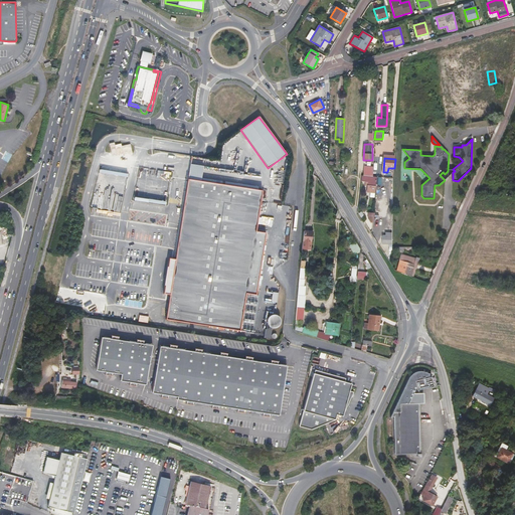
[(369,176),(370,176),(371,168),(363,168),(362,175),(369,176)]
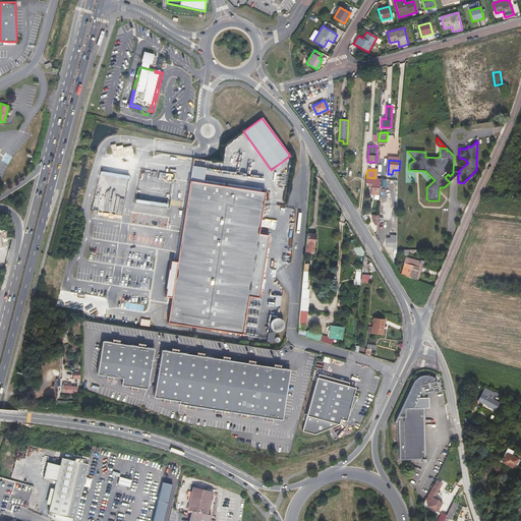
[(456,171),(453,171),(453,173),(450,176),(448,174),(445,177),(450,182),(455,176),(457,175),(458,175),(458,174),(460,173),(458,171),(456,171)]
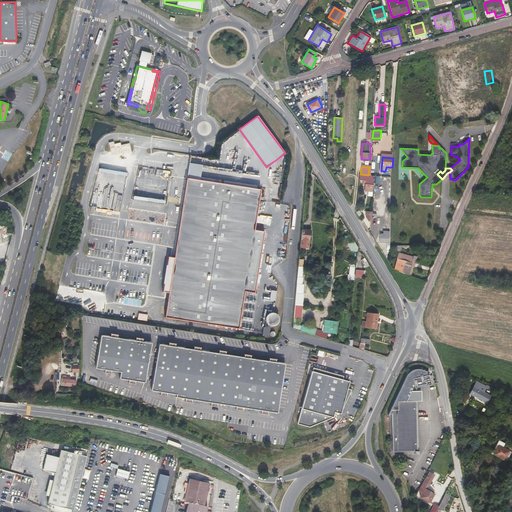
[(360,174),(359,180),(363,180),(363,184),(365,185),(365,191),(373,192),(375,176),(367,175),(360,174)]
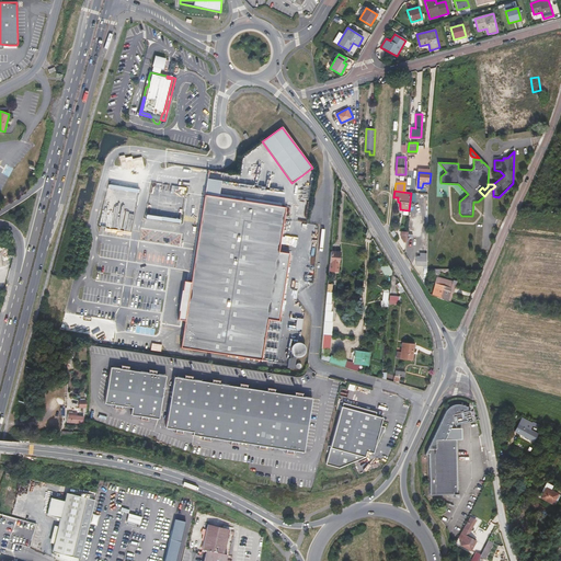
[(286,208),(206,194),(191,282),(190,281),(184,281),(181,300),(180,318),(186,319),(186,321),(183,339),(183,342),(182,347),(262,362),(268,320),(278,322),(283,296),(289,254),(278,253),(284,220),(286,208)]
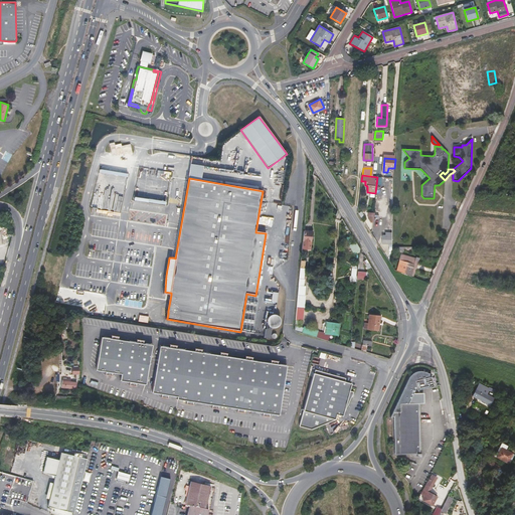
[(313,231),(303,230),(302,247),(302,248),(311,249),(313,231)]
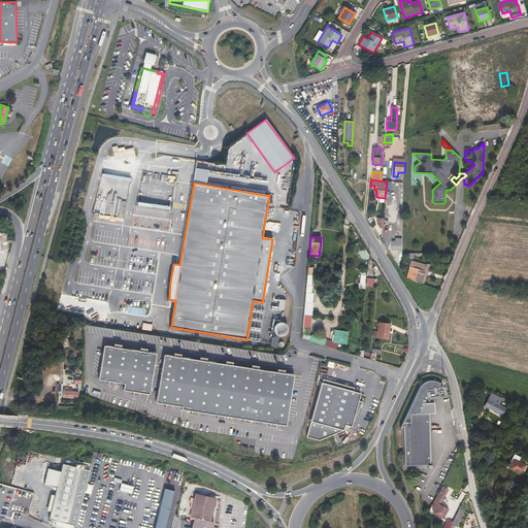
[(396,237),(395,240),(392,240),(392,250),(401,251),(402,238),(396,237)]
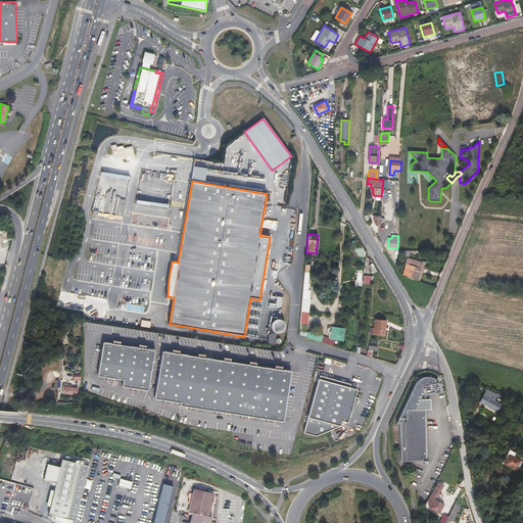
[(418,280),(419,280),(421,272),(419,271),(420,268),(419,267),(421,262),(411,258),(409,264),(406,263),(402,274),(418,280)]
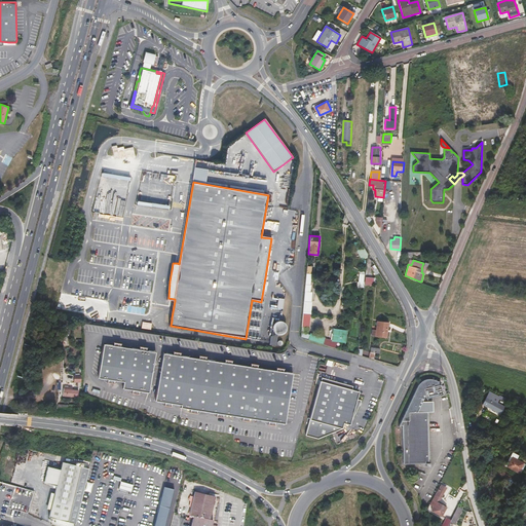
[(365,277),(365,285),(373,286),(374,277),(365,277)]
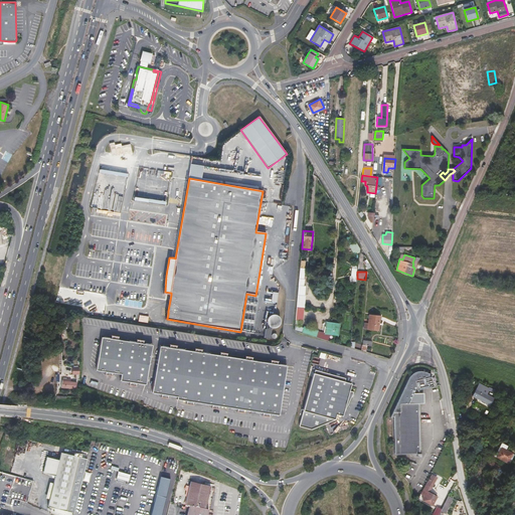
[(138,322),(145,323),(148,323),(149,317),(139,315),(138,322)]
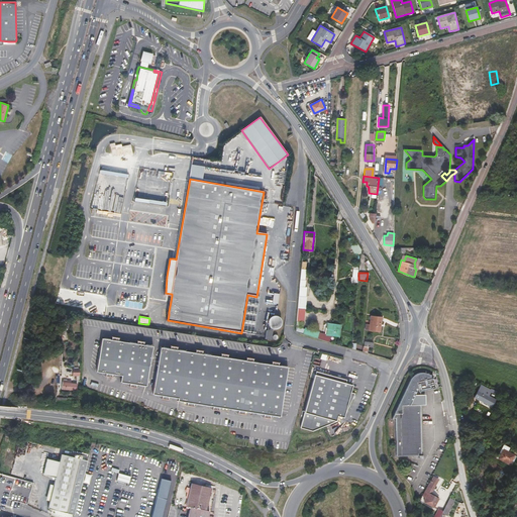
[(268,331),(267,330),(266,336),(266,339),(272,340),(274,340),(276,340),(277,340),(278,339),(278,338),(278,336),(277,335),(276,335),(275,335),(274,336),(273,336),(273,329),(276,330),(278,329),(281,327),(282,324),(282,322),(281,319),(279,317),(276,316),(273,316),(271,318),(269,320),(268,323),(269,326),(268,331)]
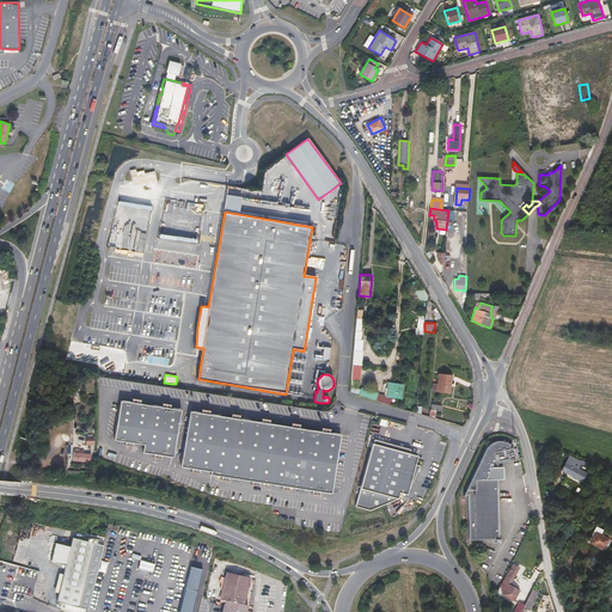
[(450,393),(451,386),(450,386),(451,375),(439,374),(438,385),(433,384),(432,391),(450,393)]
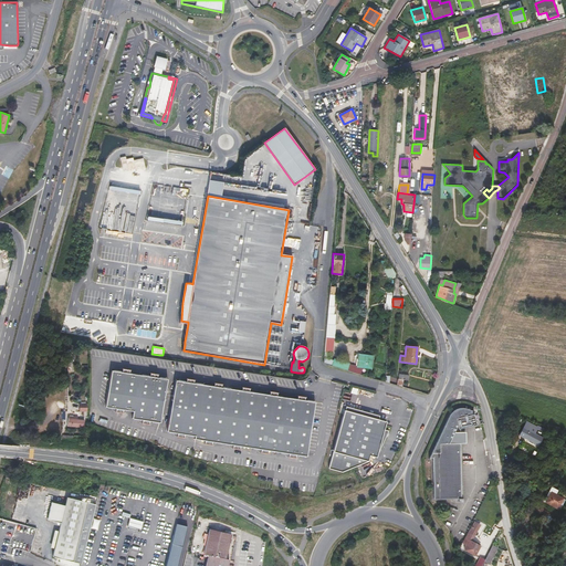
[(367,355),(359,354),(357,367),(366,368),(367,355)]
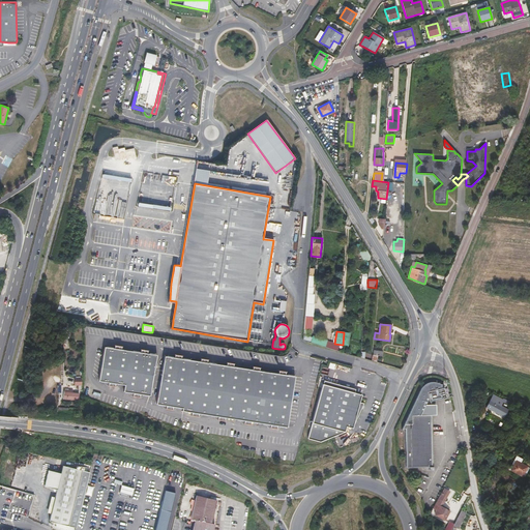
[(114,349),(105,347),(99,381),(109,382),(109,384),(116,385),(116,383),(125,385),(124,391),(134,393),(134,394),(141,395),(141,394),(150,395),(157,355),(147,353),(147,352),(140,351),(140,352),(121,350),(121,348),(114,347),(114,349)]
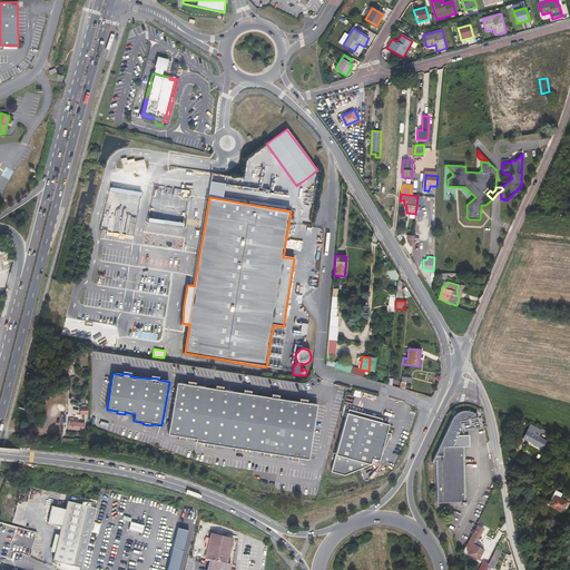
[(401,382),(400,386),(405,387),(406,382),(411,383),(412,379),(402,376),(401,382)]
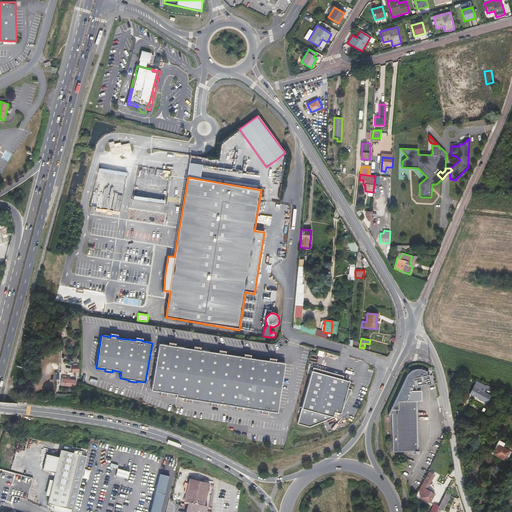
[(277,413),(285,364),(275,362),(276,361),(269,360),(269,361),(250,358),(250,357),(244,356),(244,357),(225,354),(225,353),(219,352),(218,353),(200,351),(200,349),(194,348),(193,349),(175,347),(175,345),(168,344),(168,346),(159,344),(152,390),(161,392),(161,393),(167,394),(168,393),(177,395),(176,397),(186,399),(186,400),(192,401),(192,400),(211,402),(211,404),(217,405),(217,403),(236,406),(236,408),(242,409),(243,407),(261,410),(261,413),(267,414),(268,411),(277,413)]
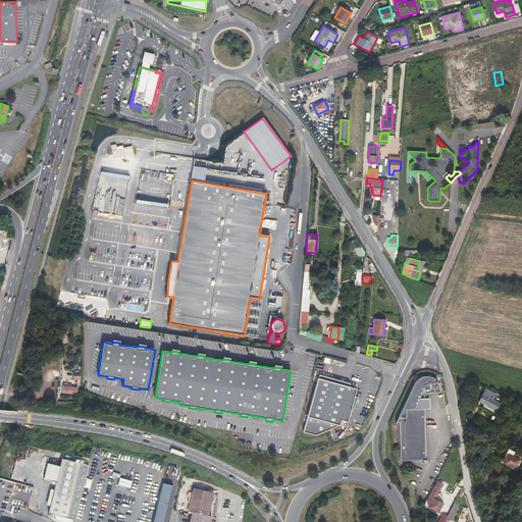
[(319,375),(318,379),(350,387),(351,383),(319,375)]
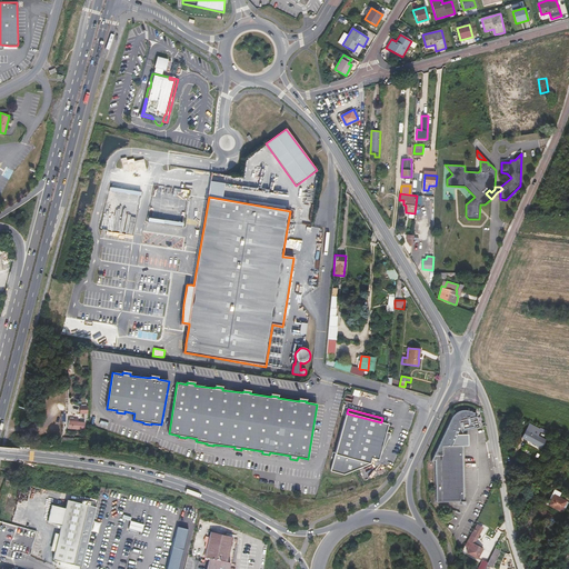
[(463,468),(462,446),(462,445),(465,445),(465,436),(462,436),(462,435),(462,430),(462,428),(476,425),(473,417),(473,413),(470,411),(466,410),(460,411),(456,413),(453,416),(451,418),(432,460),(436,460),(436,501),(460,501),(460,498),(460,468),(463,468)]
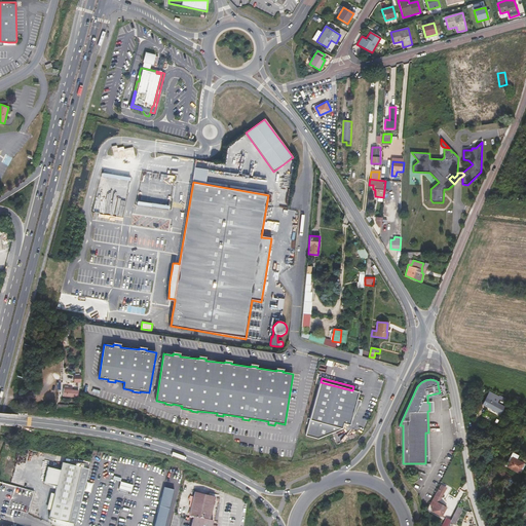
[(321,382),(321,381),(306,436),(318,439),(342,429),(344,424),(350,426),(350,423),(358,400),(359,391),(352,390),(321,382)]
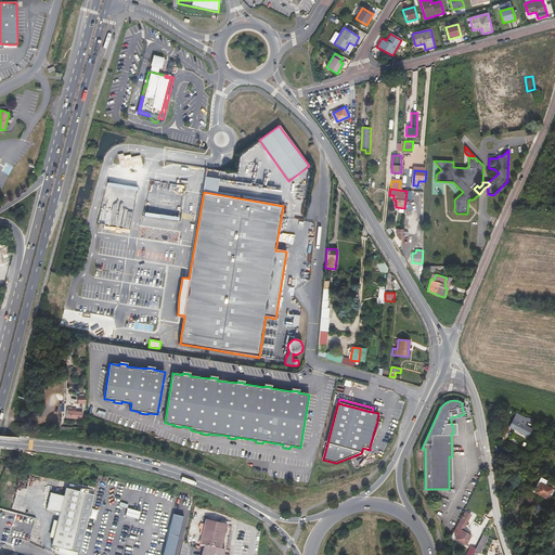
[(527,421),(538,426),(543,428),(545,424),(517,413),(514,412),(507,425),(511,427),(512,425),(517,428),(516,429),(525,435),(524,435),(528,437),(533,429),(526,425),(527,421)]
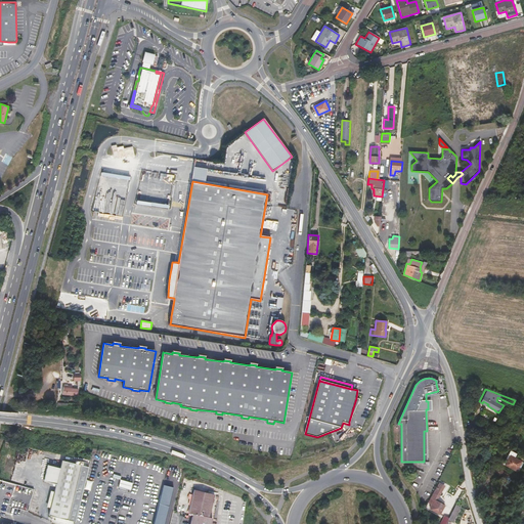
[(360,399),(356,398),(349,422),(360,399)]
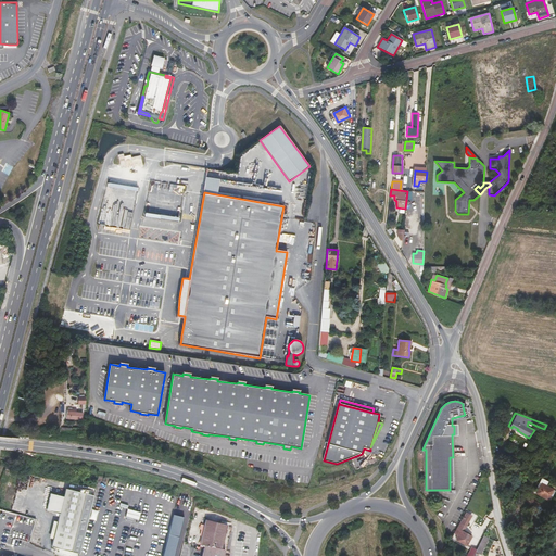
[(550,482),(542,479),(536,489),(539,490),(536,493),(548,500),(553,490),(546,487),(550,482)]
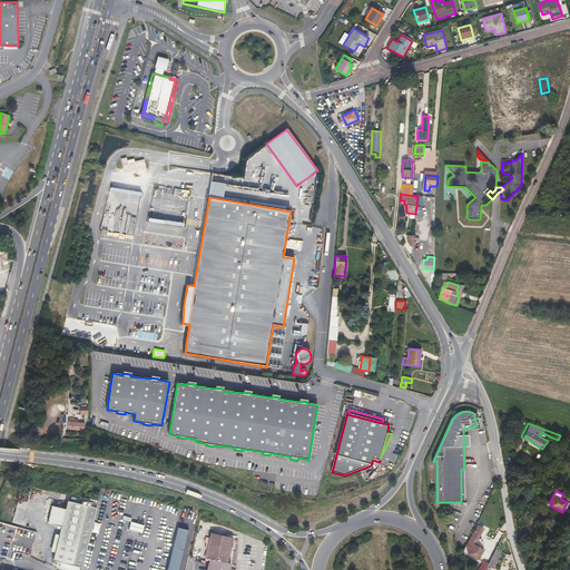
[(52,505),(48,523),(61,527),(52,560),(55,561),(58,561),(82,567),(97,508),(68,501),(66,509),(52,505)]
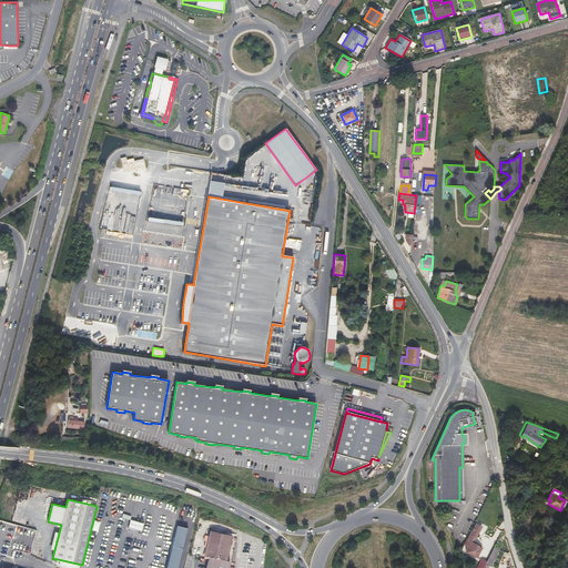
[(129,527),(142,530),(144,523),(131,519),(129,527)]
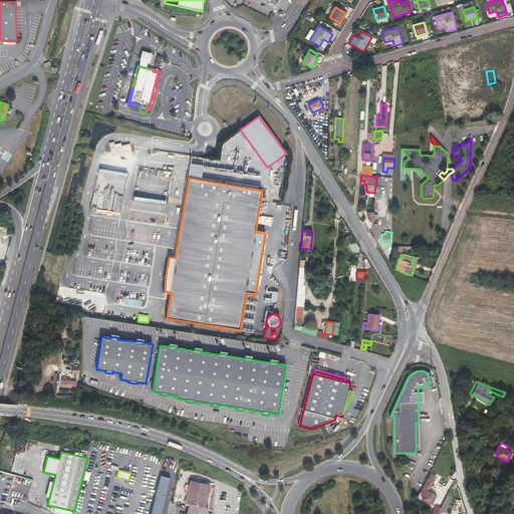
[(436,476),(430,473),(424,483),(425,484),(420,493),(423,495),(421,499),(431,505),(436,496),(428,491),(436,476)]
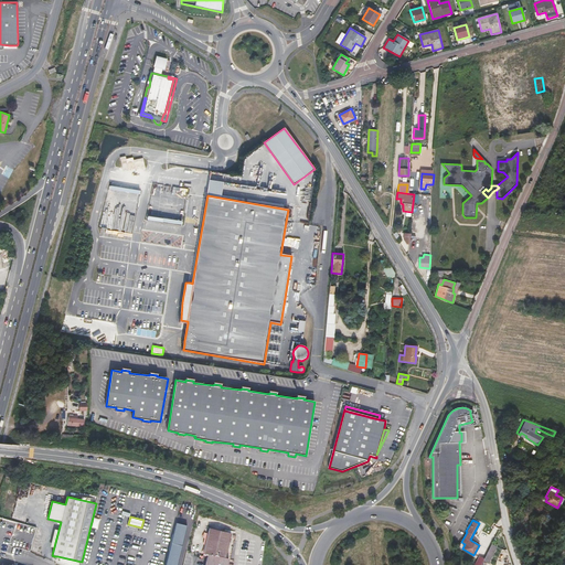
[(479,535),(484,524),(481,522),(476,534),(479,535)]
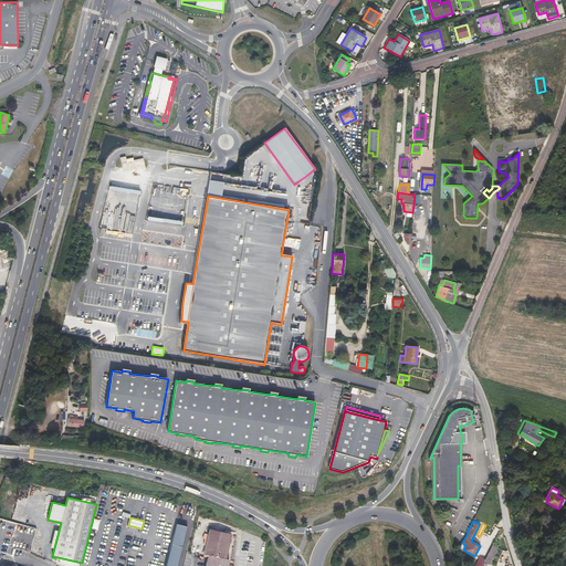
[(210,528),(203,554),(209,555),(210,555),(217,531),(210,528)]
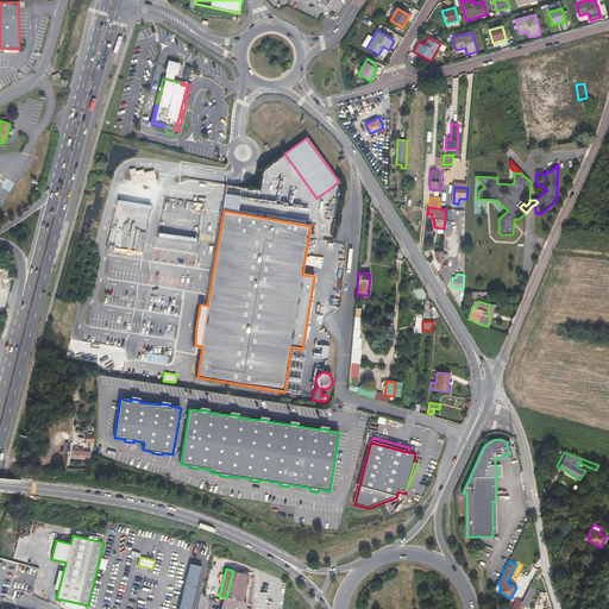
[(233,571),(226,597),(243,601),(246,586),(249,575),(233,571)]
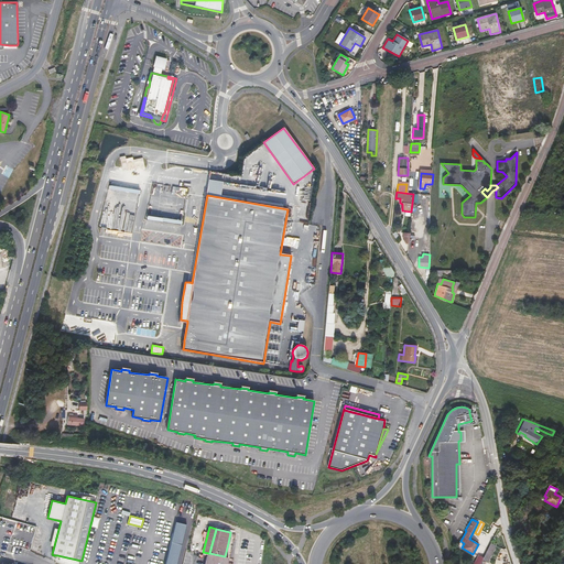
[(484,557),(483,560),(487,562),(496,545),(490,543),(484,557)]
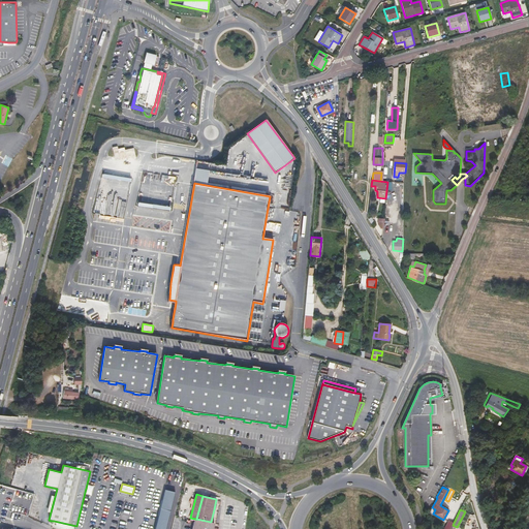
[(214,523),(211,522),(196,519),(193,528),(212,528),(213,528),(214,523)]
